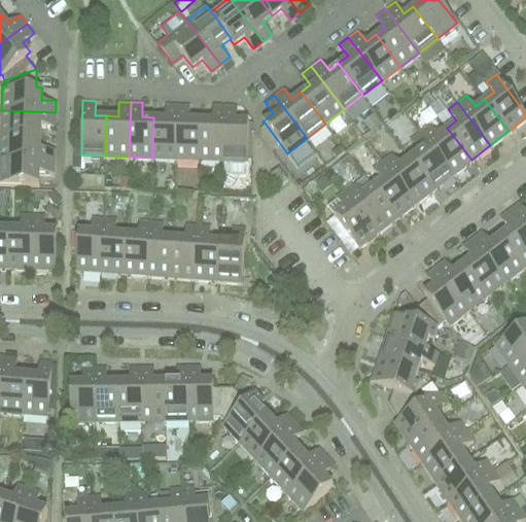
[(175,159),(177,103),(166,103),(165,117),(153,117),(152,158),(175,159)]
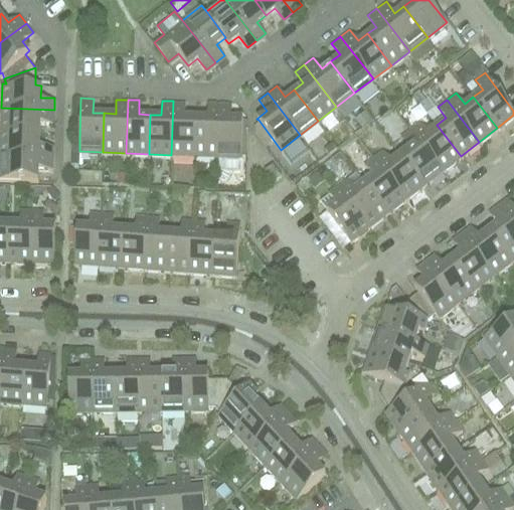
[(194,156),(196,116),(184,116),(185,102),(173,101),(171,155),(194,156)]
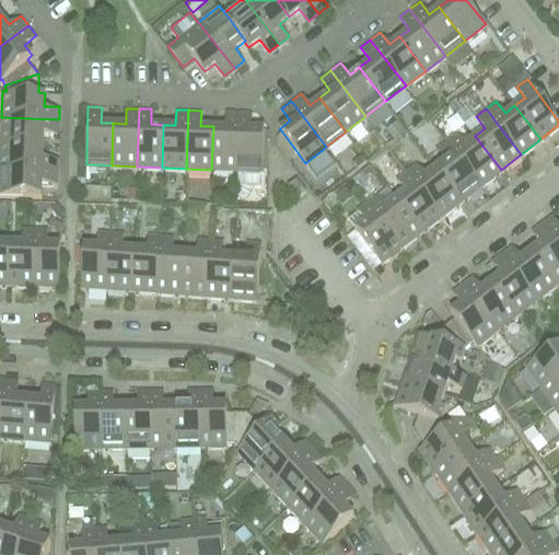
[(236,170),(239,112),(225,112),(225,127),(213,126),(211,170),(236,170)]
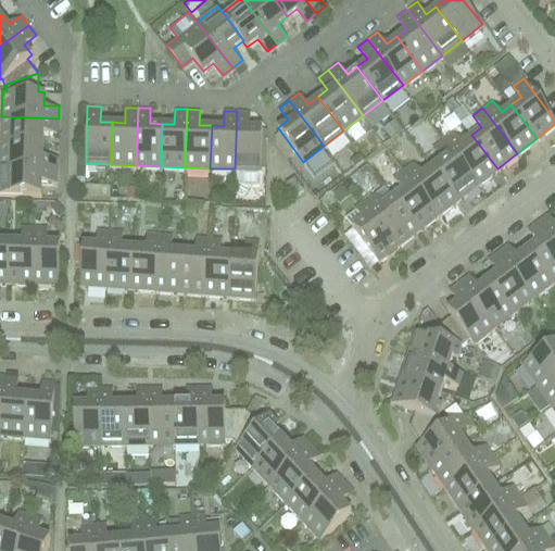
[(261,170),(262,127),(249,126),(249,111),(237,111),(235,168),(261,170)]
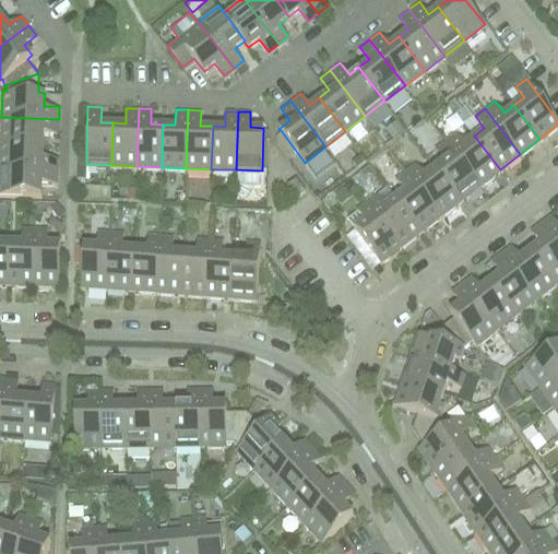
[(58,131),(59,119),(1,117),(0,142),(43,143),(43,131),(58,131)]
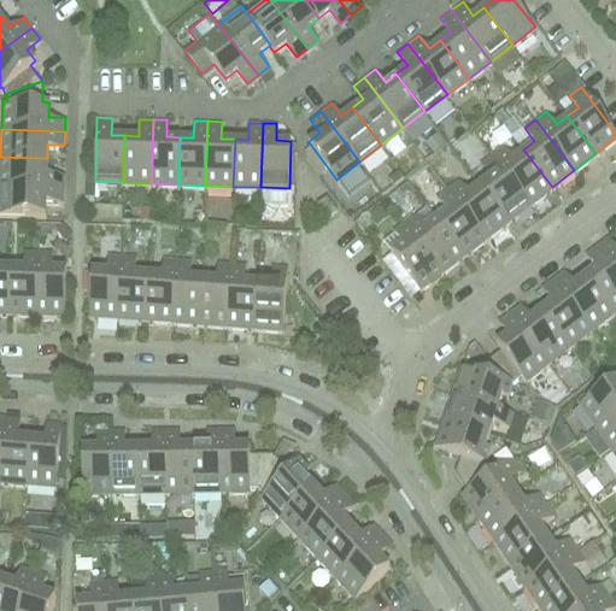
[(436,130),(424,140),(432,150),(445,140),(436,130)]
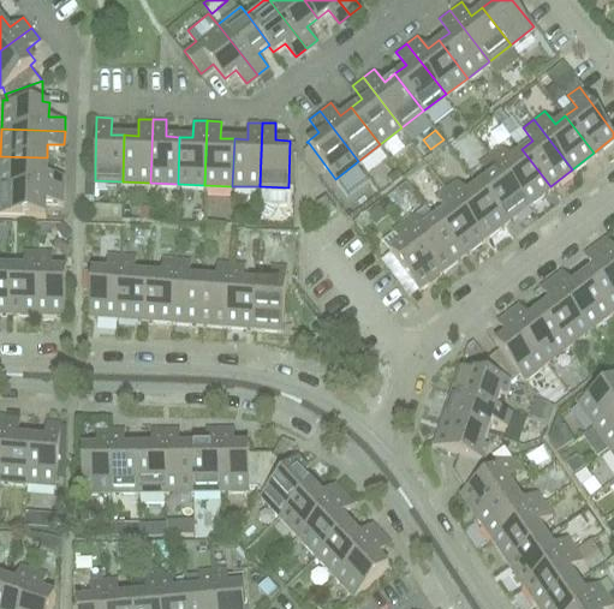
[(326,166),(309,143),(303,148),(303,156),(316,173),(326,166)]
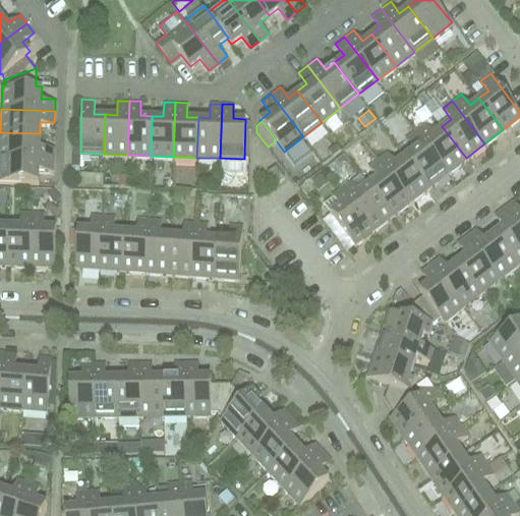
[(466,158),(442,126),(432,133),(424,122),(415,129),(448,172),(466,158)]
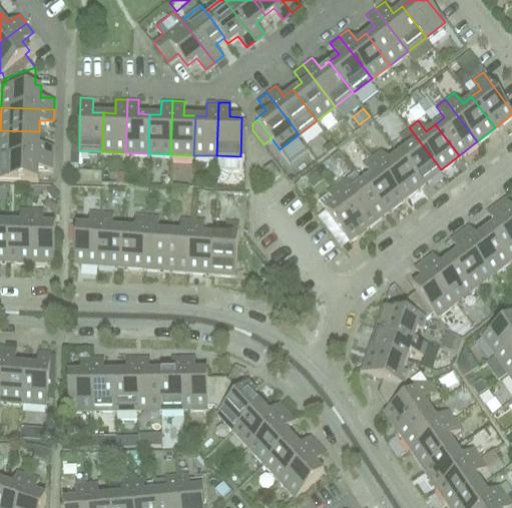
[(441,169),(409,127),(400,134),(408,145),(399,152),(423,183),(441,169)]
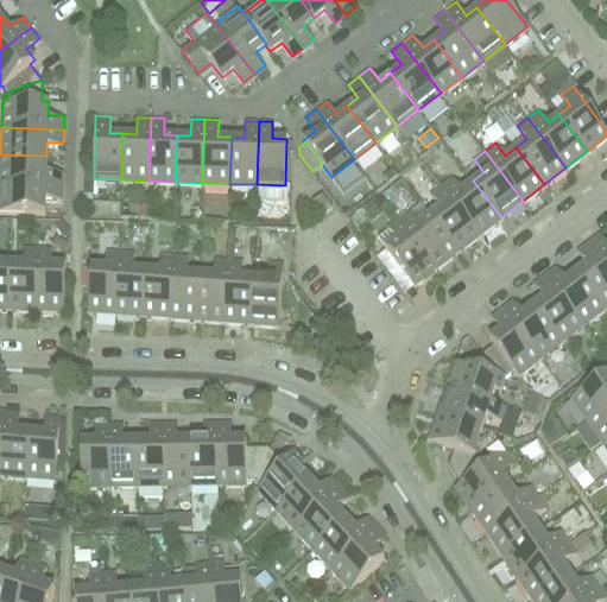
[(46,169),(46,156),(0,154),(0,182),(62,183),(63,170),(46,169)]
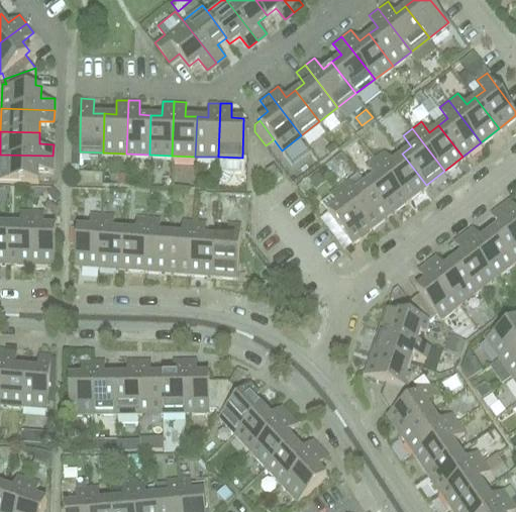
[(72,140),(72,151),(80,151),(80,140),(72,140)]
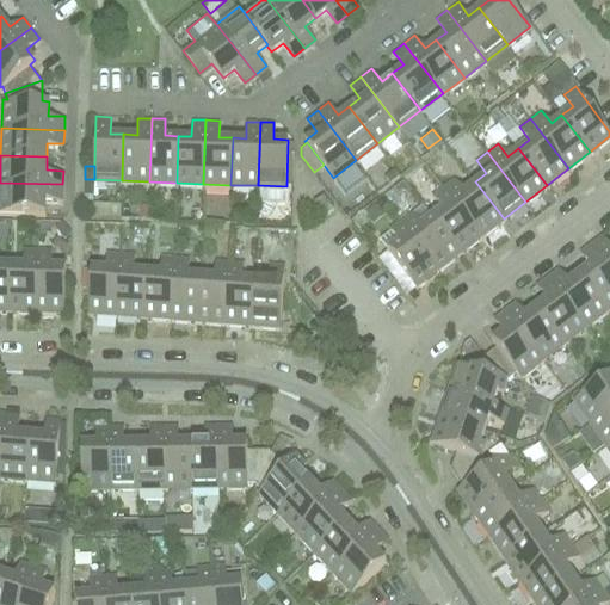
[(395,166),(384,173),(389,180),(400,173),(395,166)]
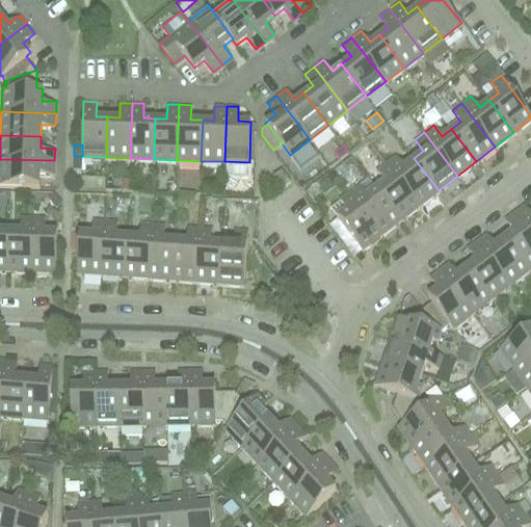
[(439,190),(414,158),(404,165),(395,154),(386,161),(420,205),(439,190)]
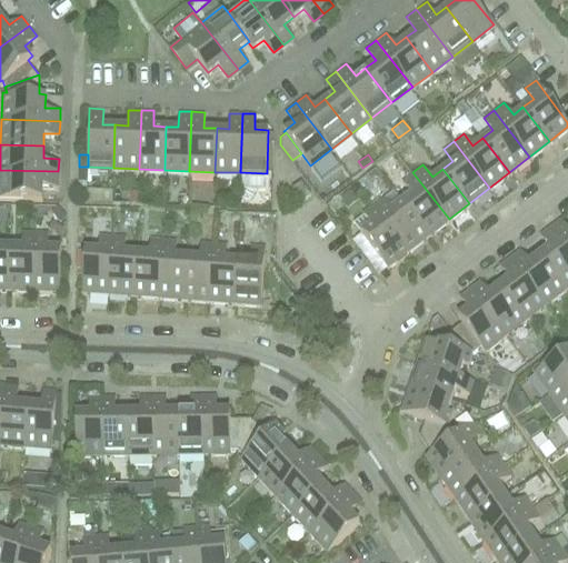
[(58,184),(58,171),(0,170),(0,195),(42,198),(42,183),(58,184)]
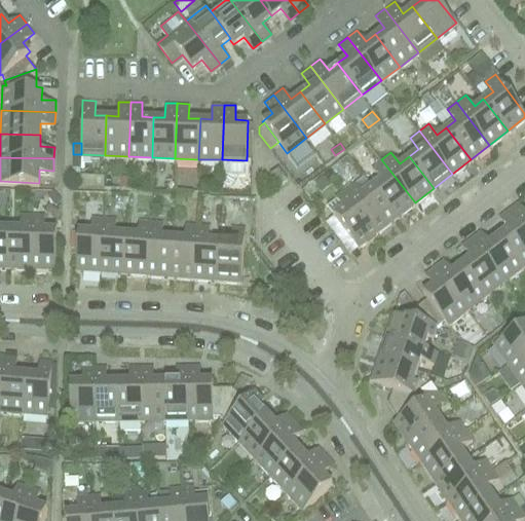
[(415,202),(381,159),(372,166),(381,178),(372,185),(397,217),(415,202)]
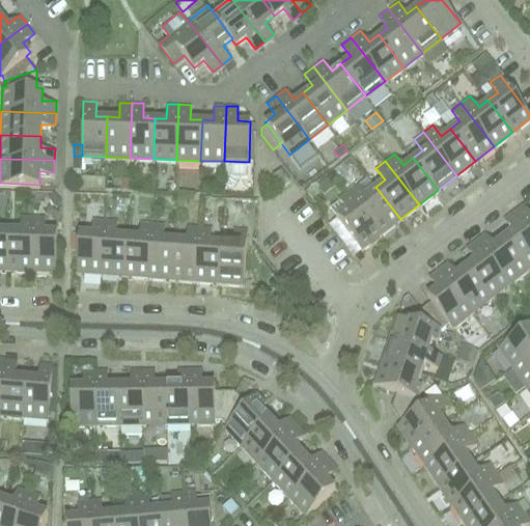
[(289,180),(281,167),(272,173),(281,186),(289,180)]
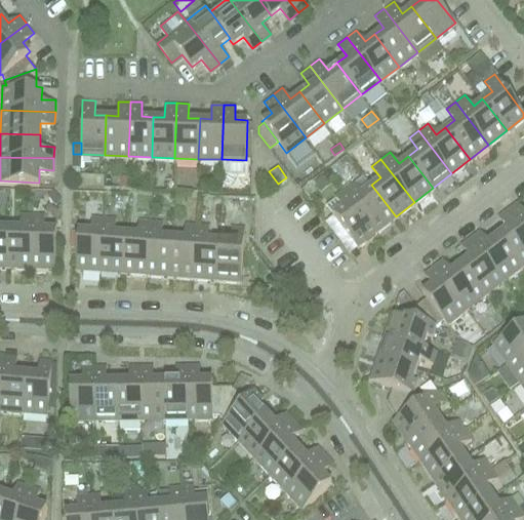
[(91,172),(91,185),(103,185),(103,172),(91,172)]
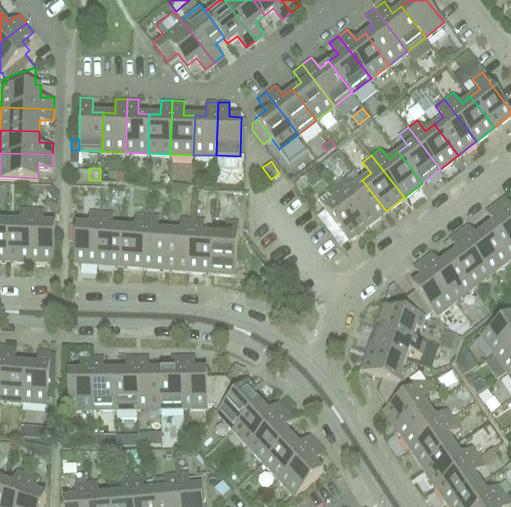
[(315,169),(306,176),(312,184),(321,176),(315,169)]
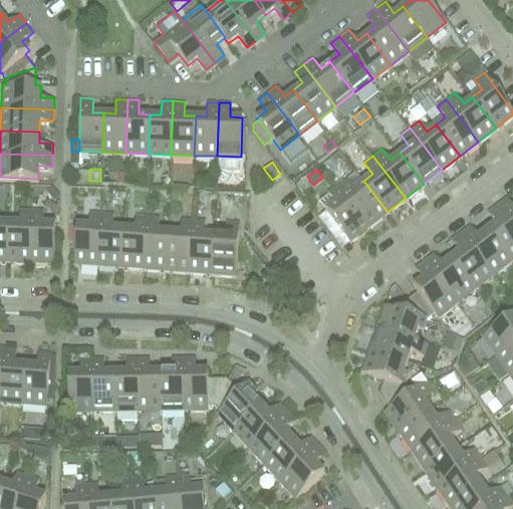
[(116,171),(116,181),(124,181),(125,171),(116,171)]
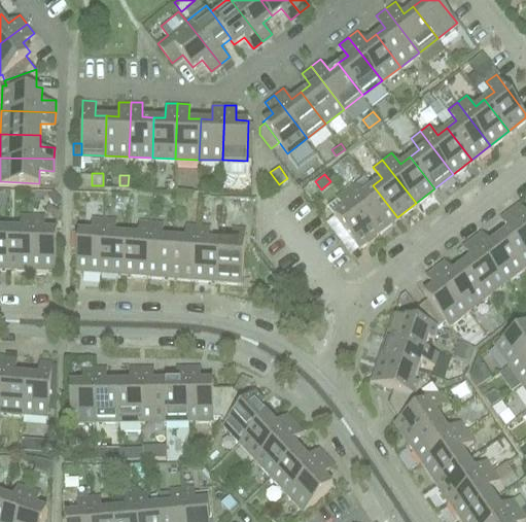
[(397,217),(373,185),(363,192),(354,180),(345,187),(378,232),(397,217)]
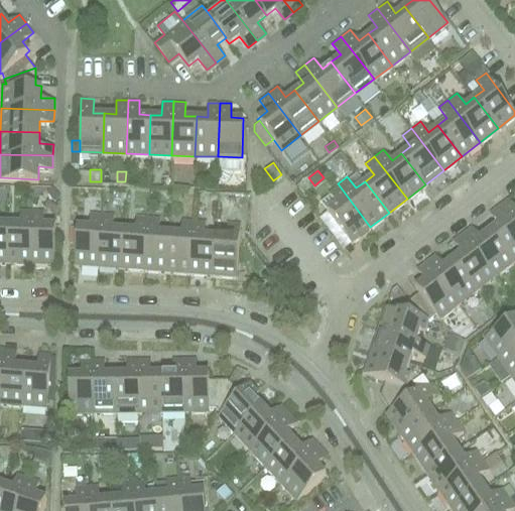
[(370,227),(338,183),(329,190),(337,202),(328,210),(352,241),(370,227)]
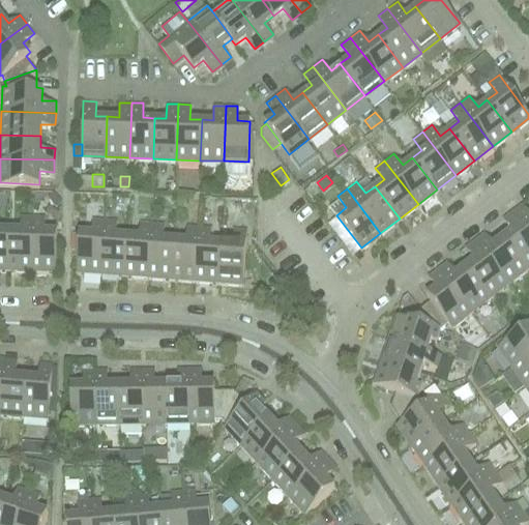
[(528,211),(522,203),(512,210),(528,231),(528,211)]
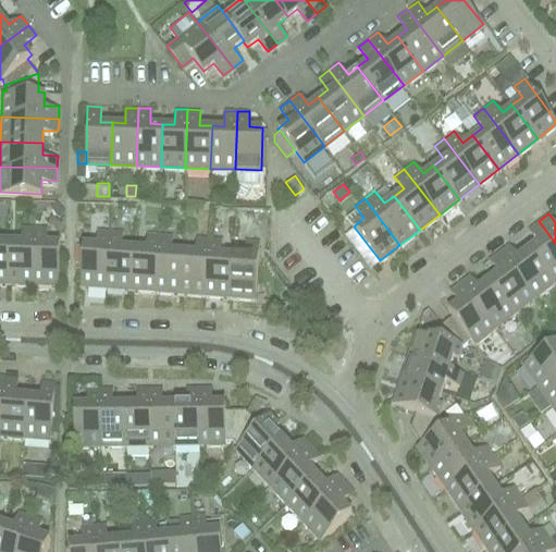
[(555,280),(555,243),(539,221),(529,229),(538,241),(528,248),(554,282),(555,280)]
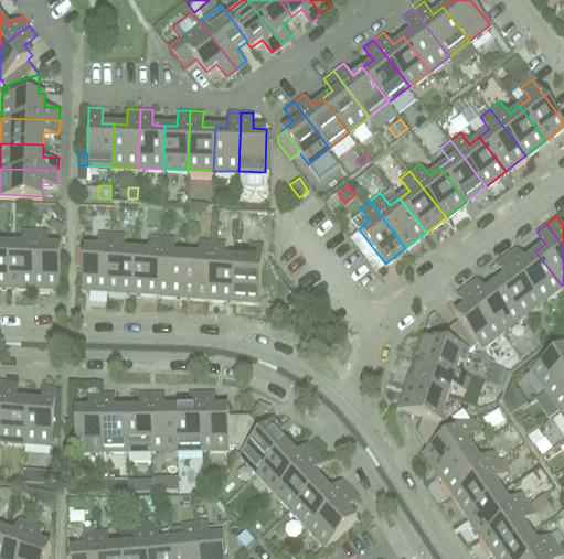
[(33,287),(34,228),(22,228),(21,244),(9,243),(8,286),(33,287)]
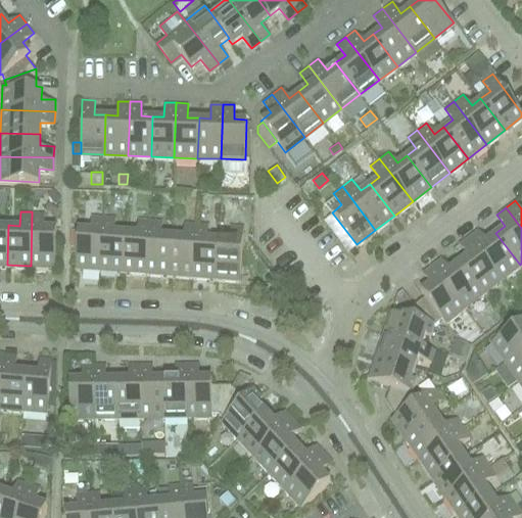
[(54,267),(56,227),(43,226),(44,212),(32,212),(31,266),(54,267)]
